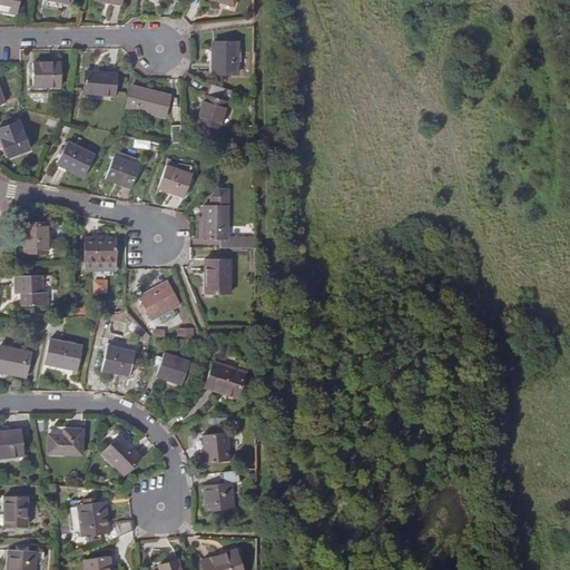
[(0,0),(0,11),(19,17),(22,0),(0,0)]
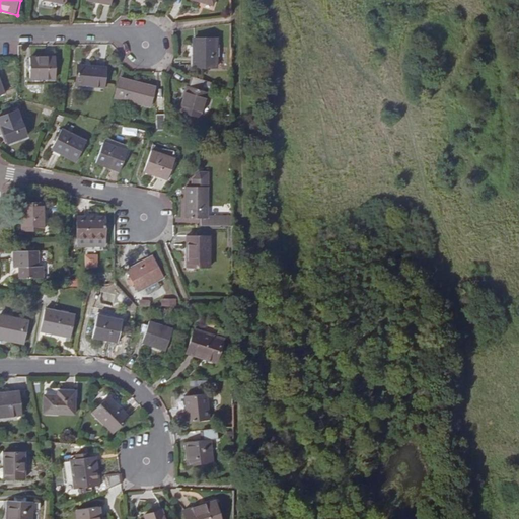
[(195,39),(196,66),(218,66),(217,38),(195,39)]
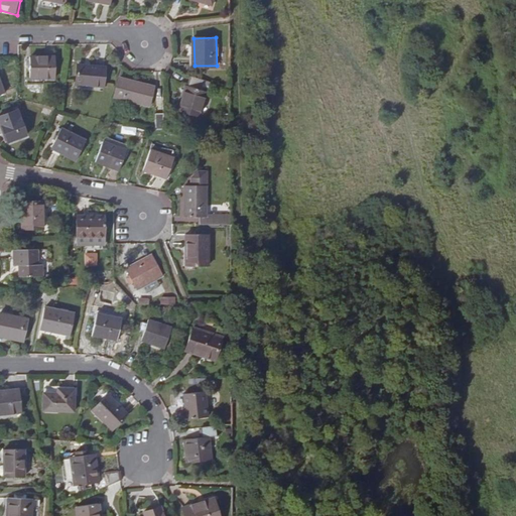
[(41,56),(38,56),(30,56),(30,78),(55,78),(55,56),(41,56)]
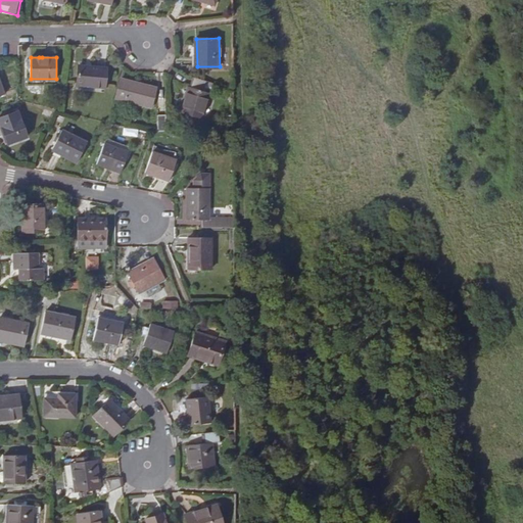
[(79,65),(77,84),(104,88),(106,68),(79,65)]
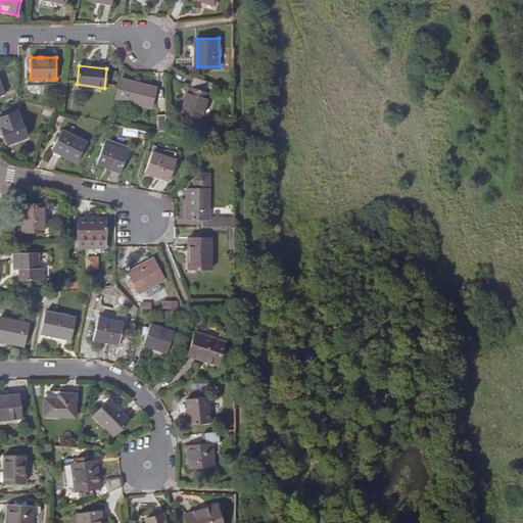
[(202,117),(210,82),(193,76),(190,86),(189,86),(182,112),(202,117)]
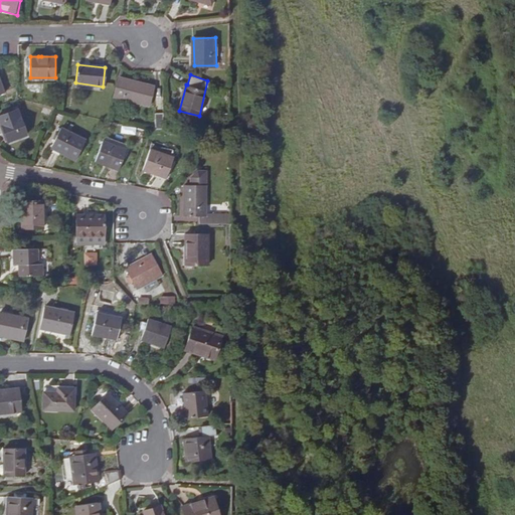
[(118,77),(113,96),(150,106),(154,87),(118,77)]
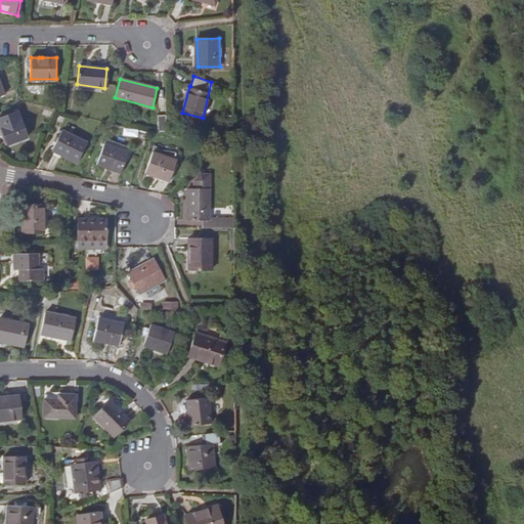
[(9,143),(29,137),(19,111),(0,118),(0,124),(1,128),(3,127),(9,143)]
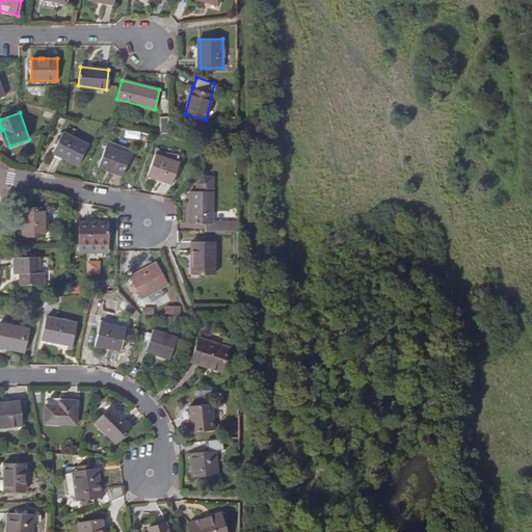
[(161,133),(169,133),(169,116),(160,116),(161,133)]
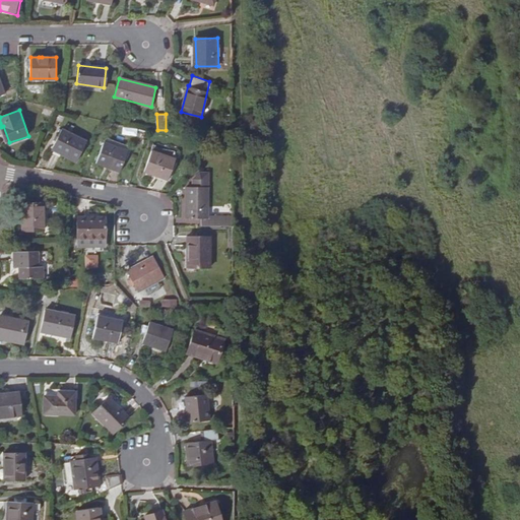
[(83,140),(58,131),(50,152),(76,161),(83,140)]
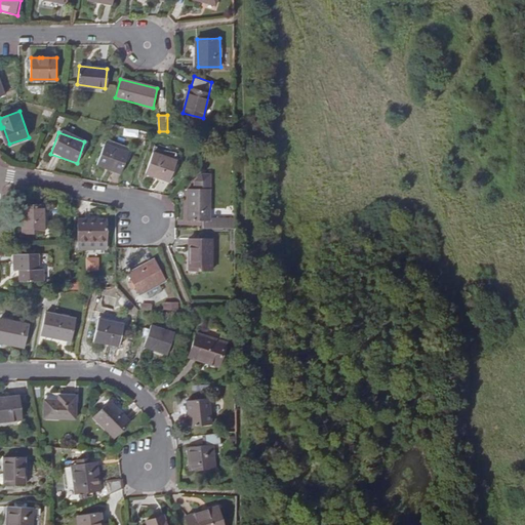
[(105,143),(96,164),(121,173),(128,152),(105,143)]
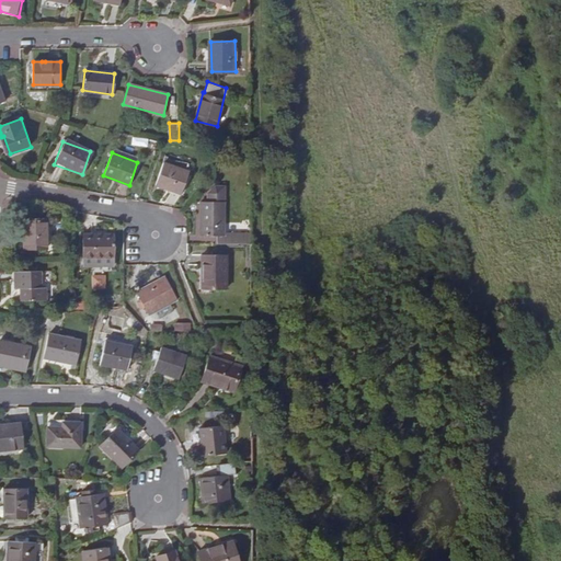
[(163,163),(156,185),(181,194),(189,172),(163,163)]
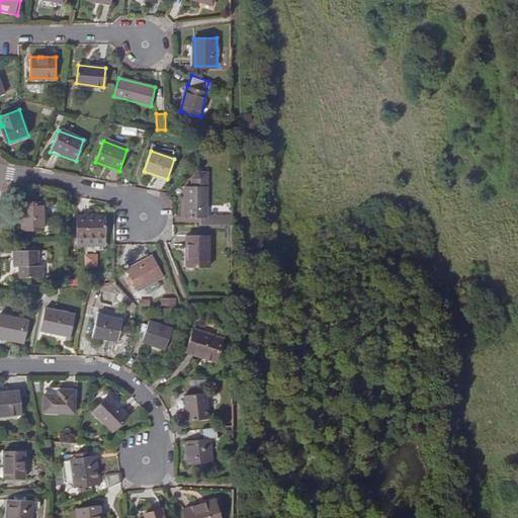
[(201,224),(233,225),(232,218),(207,218),(208,172),(200,172),(194,179),(194,186),(187,186),(187,218),(201,218),(201,224)]
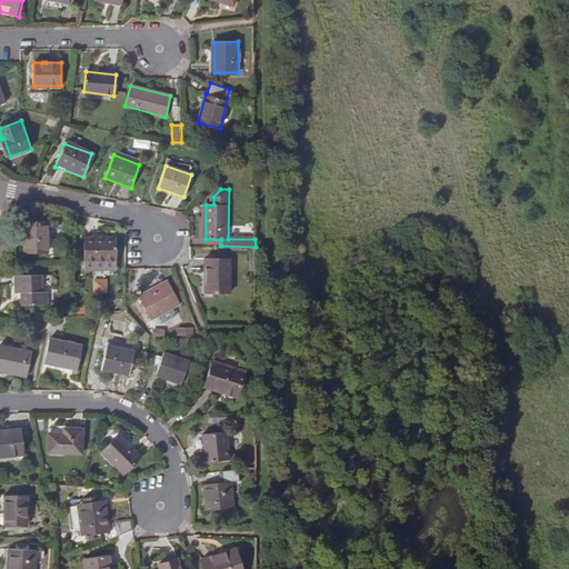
[(48,251),(47,223),(25,223),(25,251),(48,251)]
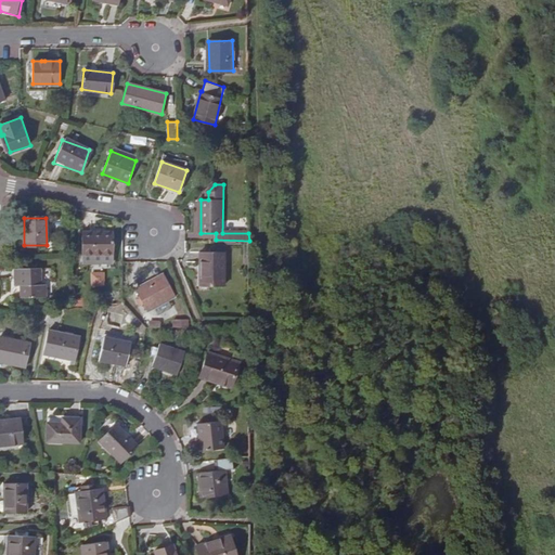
[(81,232),(82,256),(112,256),(112,232),(81,232)]
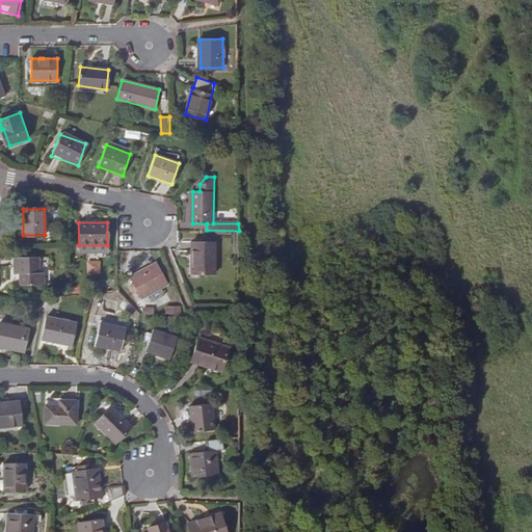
[(192,241),(192,269),(200,270),(200,273),(215,274),(215,240),(192,241)]
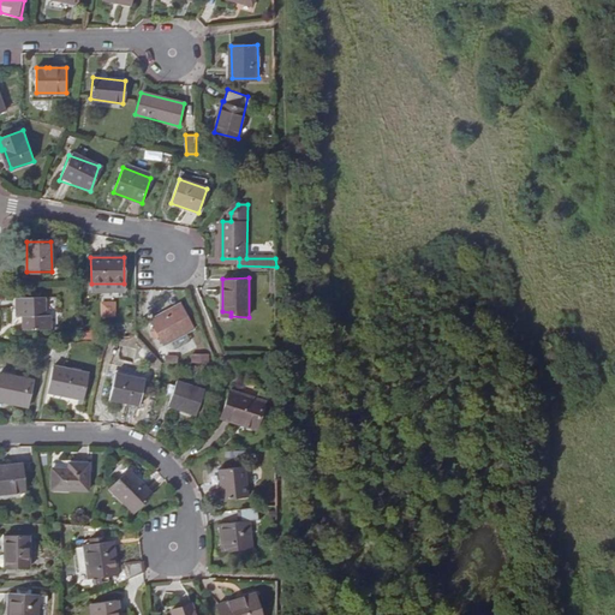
[(40,296),(16,296),(17,316),(23,316),(24,329),(47,329),(46,315),(40,315),(40,296)]
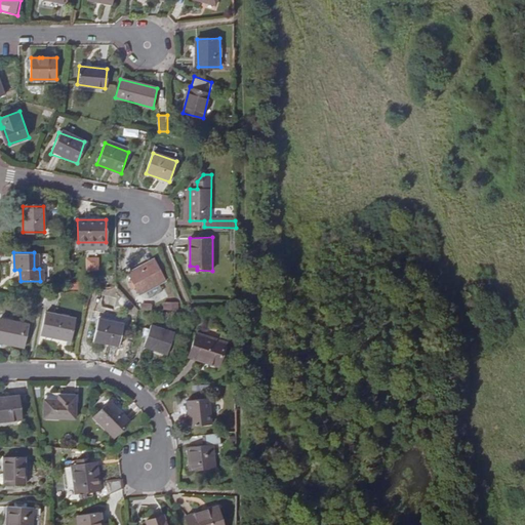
[(87,271),(99,270),(99,257),(87,257),(87,271)]
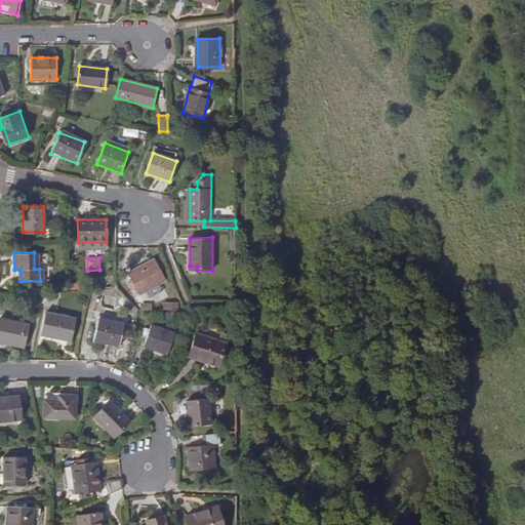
[(127,271),(131,280),(135,287),(138,294),(146,290),(159,284),(165,281),(154,258),(127,271)]
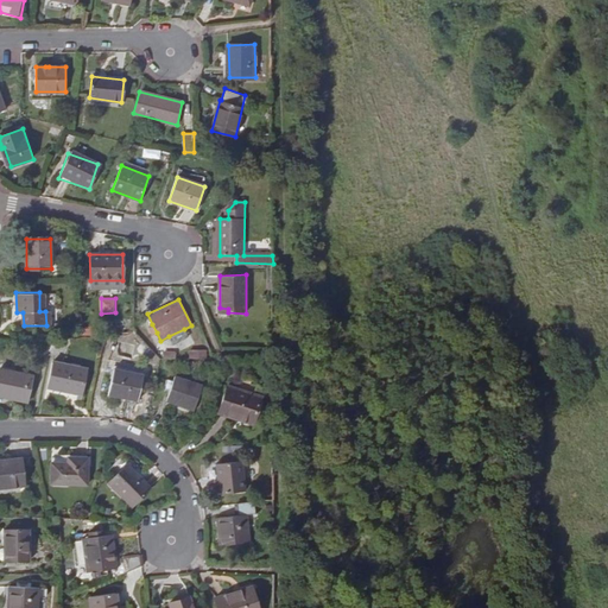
[(188,337),(184,329),(169,336),(172,344),(188,337)]
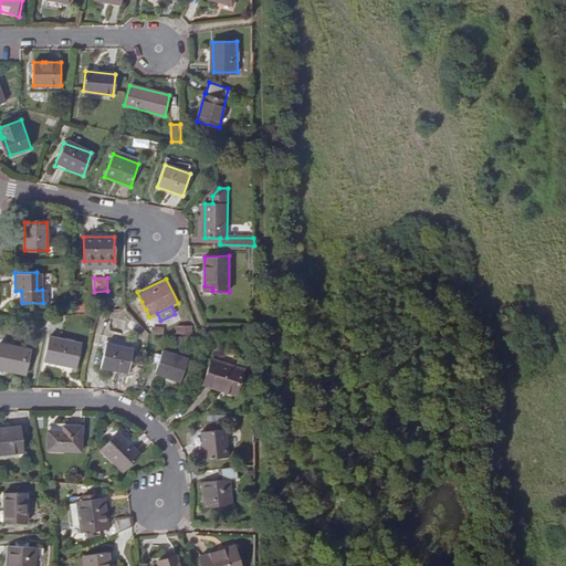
[(177,325),(177,333),(192,334),(194,326),(177,325)]
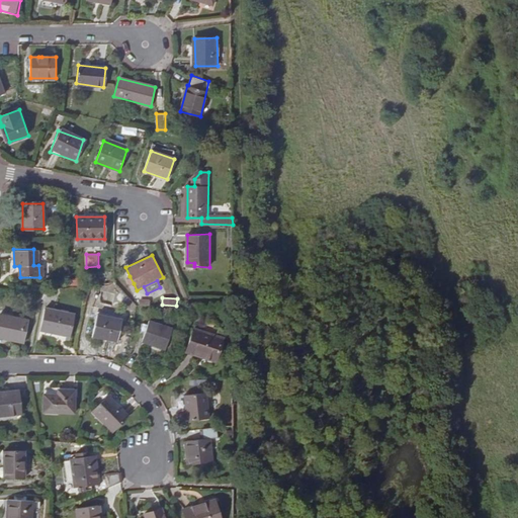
[(46,303),(40,329),(71,334),(76,309),(46,303)]
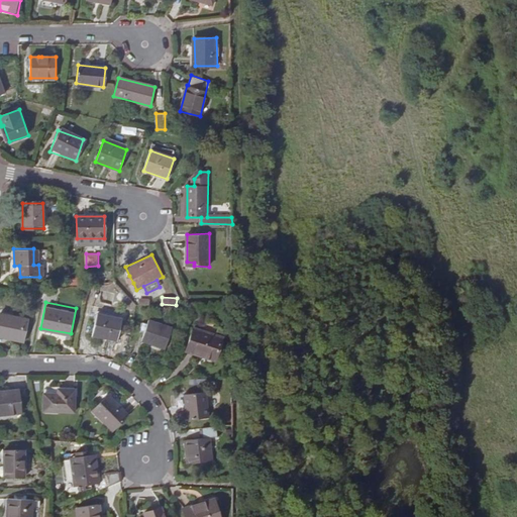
[(98,313),(93,333),(117,340),(122,319),(98,313)]
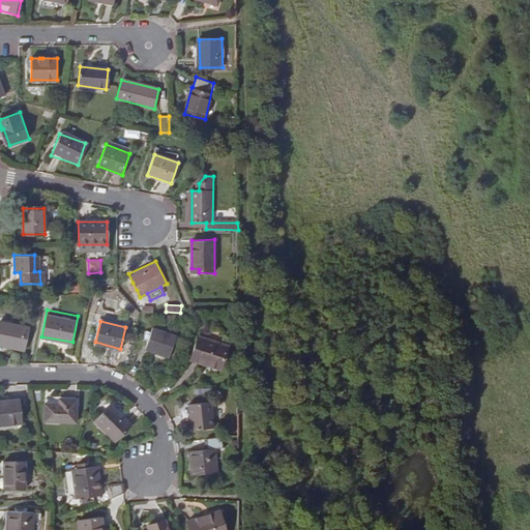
[(29,327),(1,322),(0,323),(0,344),(25,349),(29,327)]
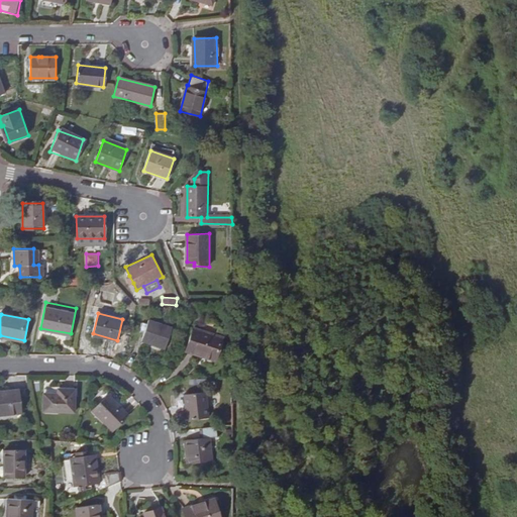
[(166,347),(172,326),(142,317),(138,329),(144,331),(142,339),(166,347)]
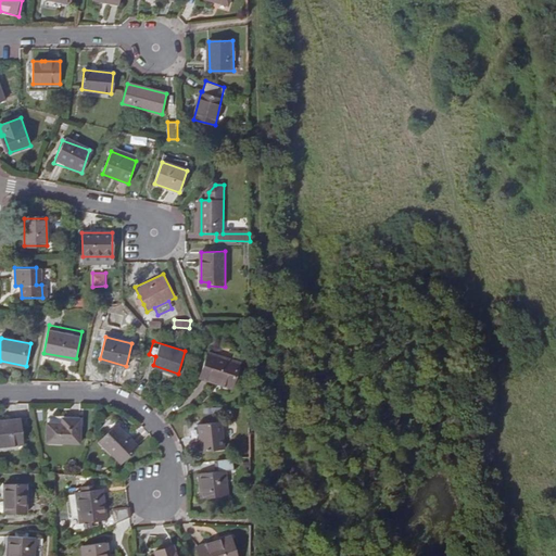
[(239,362),(209,351),(201,375),(231,386),(239,362)]
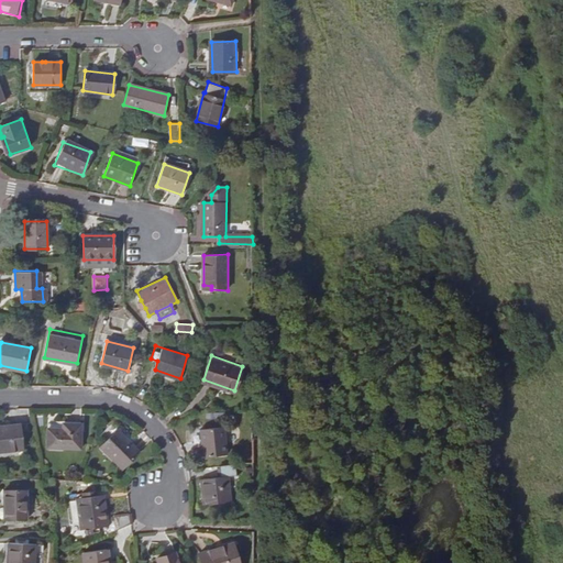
[(50,424),(50,449),(81,450),(83,426),(83,417),(64,417),(63,424),(50,424)]
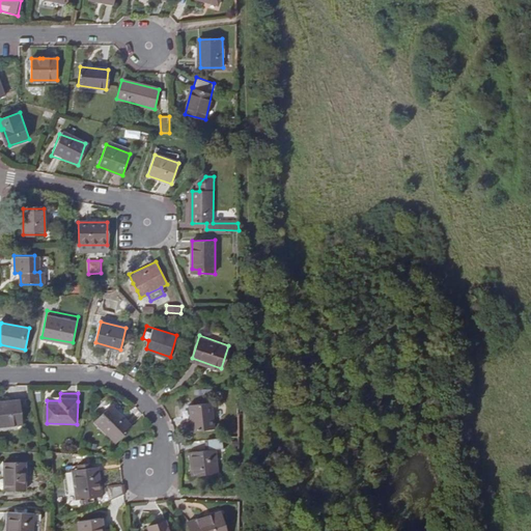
[(21,400),(0,401),(0,426),(23,425),(21,400)]
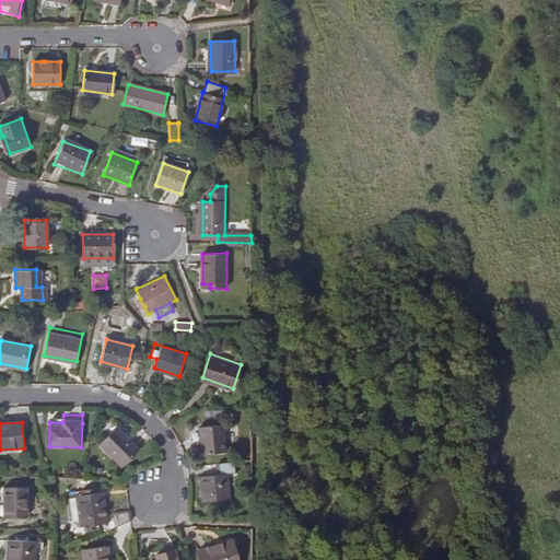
[(228,451),(224,424),(201,427),(203,453),(228,451)]
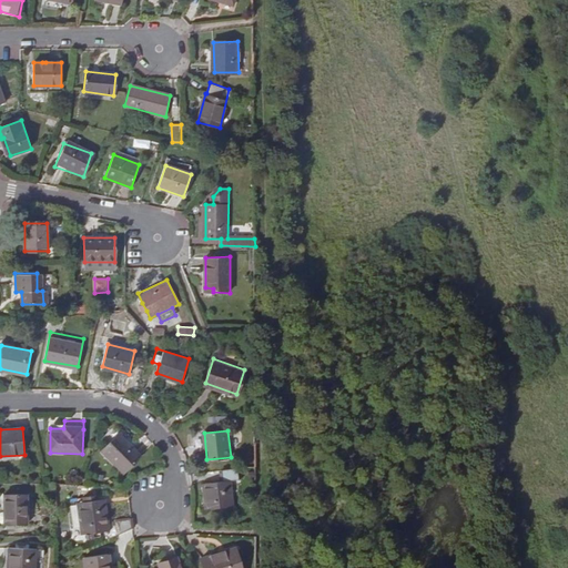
[(118,434),(102,450),(124,472),(140,455),(118,434)]
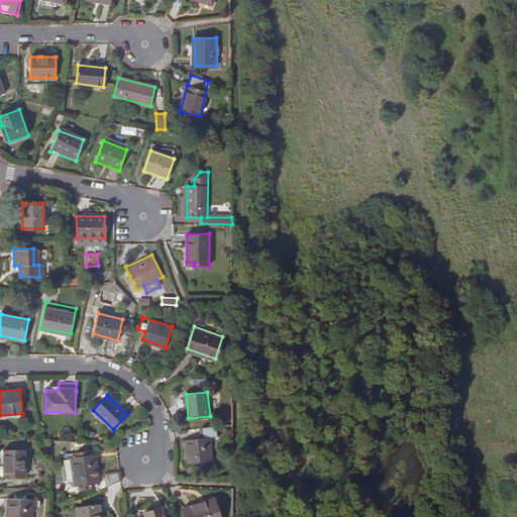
[(217,436),(216,425),(202,426),(203,437),(186,439),(189,463),(213,460),(212,436),(217,436)]
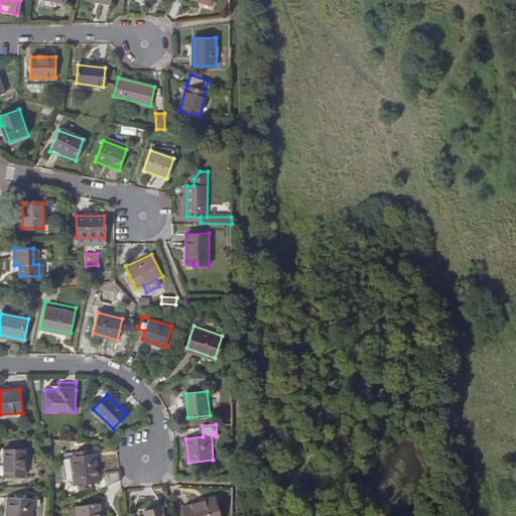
[(5,449),(4,476),(25,476),(25,461),(25,450),(25,449),(5,449)]
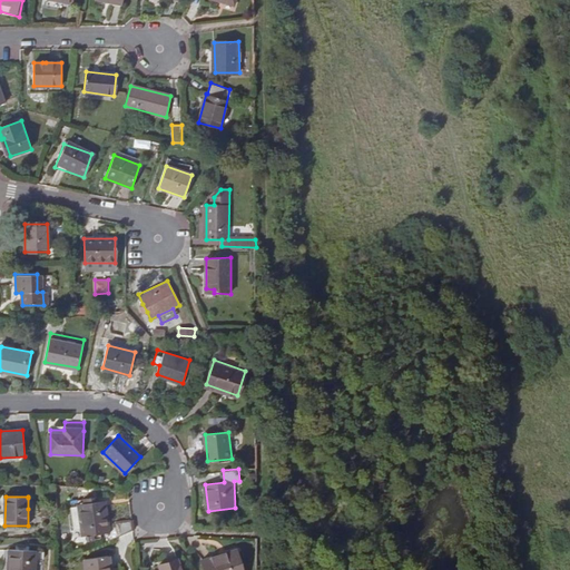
[(109,539),(134,529),(133,518),(108,523),(105,501),(97,502),(97,498),(72,500),(72,508),(78,507),(80,529),(80,537),(86,536),(86,541),(91,541),(90,536),(105,533),(109,539)]
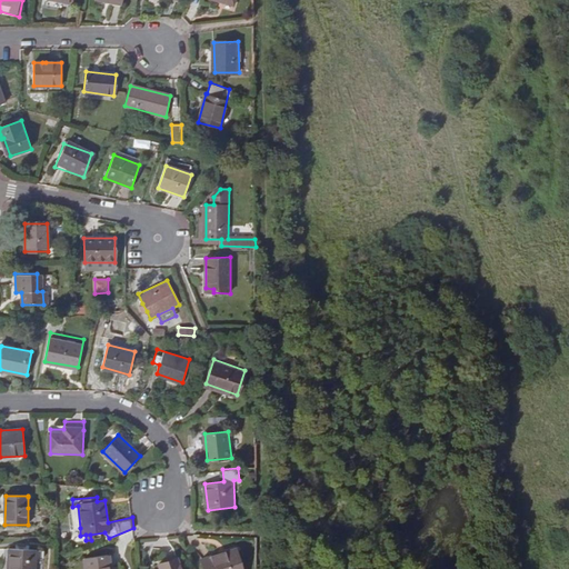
[(73,528),(80,528),(78,506),(72,507),(71,507),(73,528)]
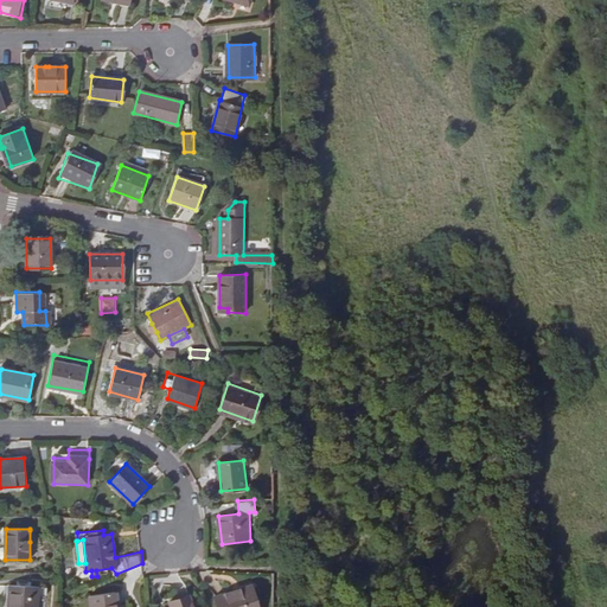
[(10,586),(7,606),(37,606),(39,588),(10,586)]
